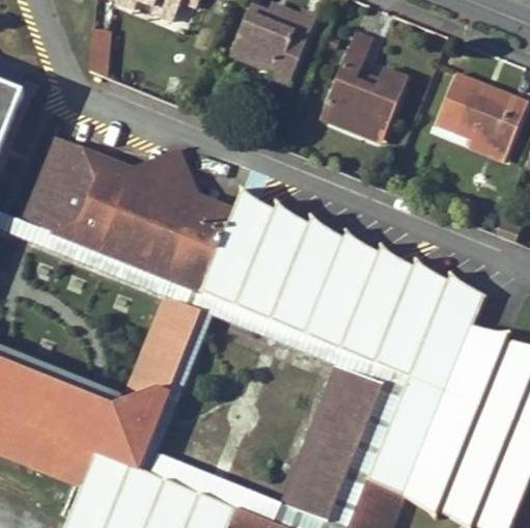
[(118,0),(134,6),(136,0),(141,0),(155,6),(152,11),(171,18),(178,0),(185,0),(196,4),(197,0),(118,0)]
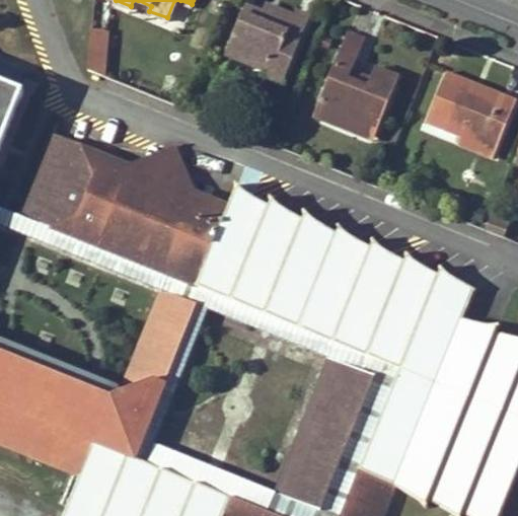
[(269,4),(265,13),(260,26),(271,30),(280,8),(269,4)]
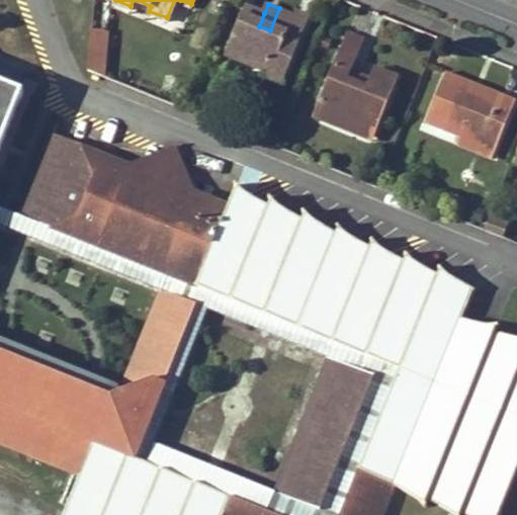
[(265,68),(268,60),(287,68),(309,14),(293,8),(291,13),(279,8),(270,30),(259,26),(264,13),(245,5),(226,52),(265,68)]
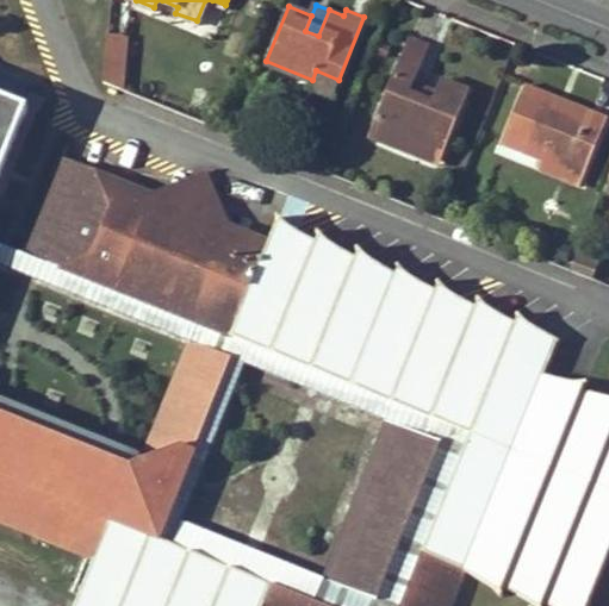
[(106,42),(128,45),(130,26),(107,24),(106,42)]
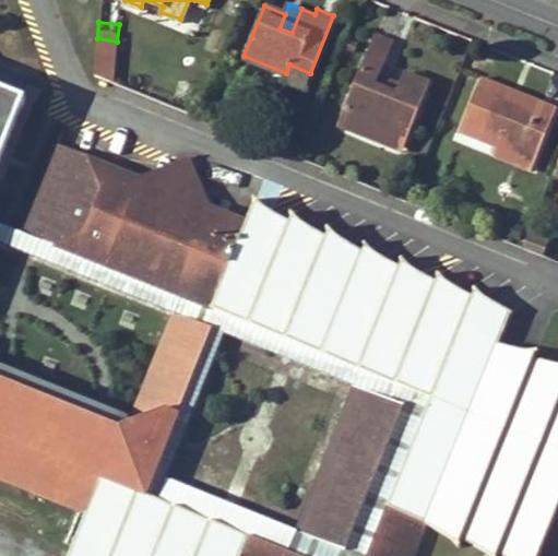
[(354,80),(336,123),(363,133),(368,120),(408,135),(429,82),(405,72),(401,83),(398,92),(375,83),(378,75),(392,40),(374,33),(354,80)]
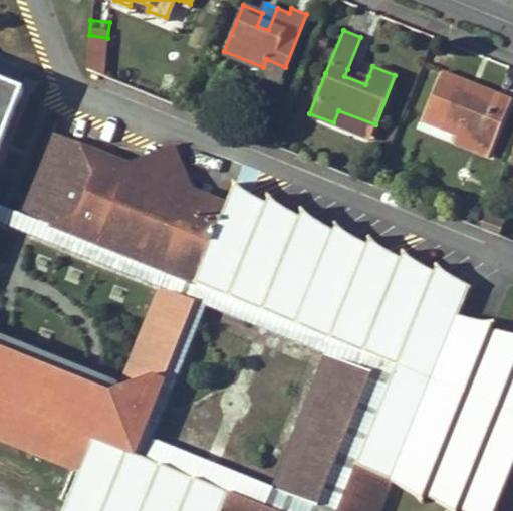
[(104,66),(107,38),(89,35),(87,60),(104,66)]
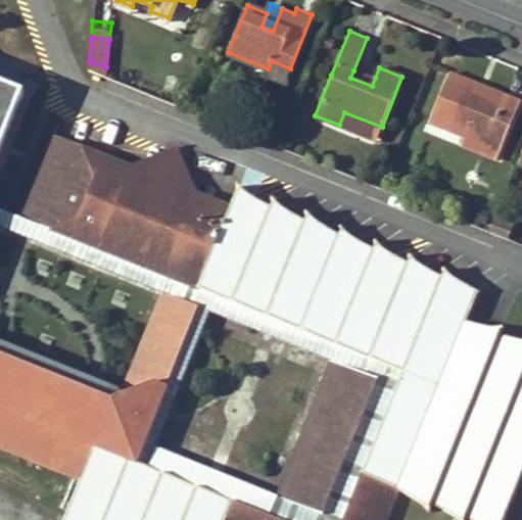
[(290,68),(271,60),(268,68),(266,74),(285,82),(290,68)]
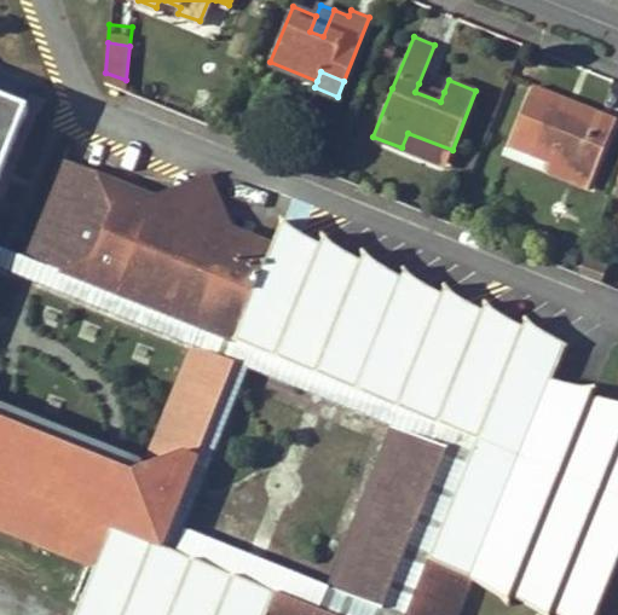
[(533,82),(531,92),(572,109),(576,100),(533,82)]
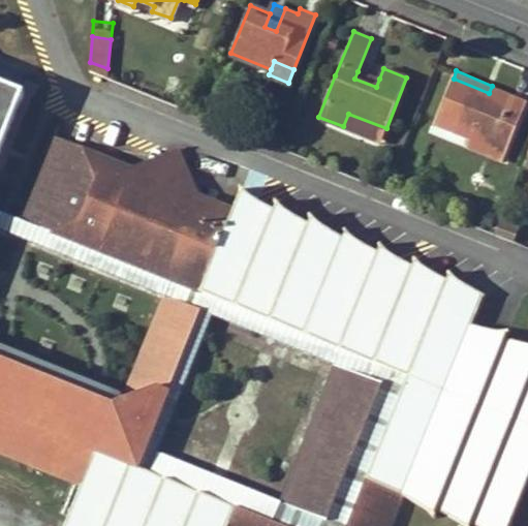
[(376,87),(379,79),(358,71),(354,79),(376,87)]
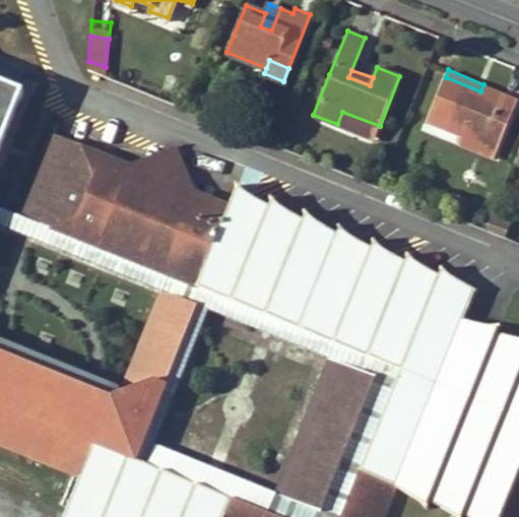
[(0,122),(18,79),(0,71),(0,436),(80,475),(62,516),(382,516),(394,489),(404,494),(415,501),(427,509),(429,508),(427,505),(429,503),(450,515),(452,516),(502,516),(518,475),(518,336),(500,330),(499,329),(500,326),(499,324),(483,324),(464,316),(475,288),(450,274),(442,266),(439,267),(441,270),(439,271),(416,260),(408,253),(405,253),(407,257),(405,257),(387,250),(381,245),(375,239),(372,240),(375,244),(371,245),(349,234),(339,224),(337,227),(340,229),(338,232),(319,221),(307,211),(303,211),(306,216),(303,217),(284,208),(272,196),(270,197),(271,202),(269,202),(245,191),(238,183),(234,184),(237,188),(231,202),(194,188),(133,164),(52,131),(18,213),(0,205),(0,122)]
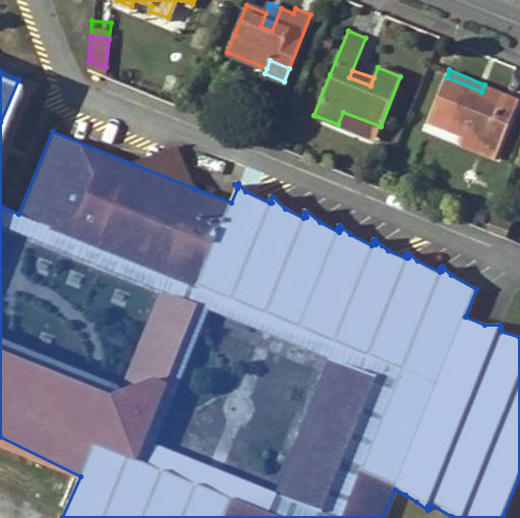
[(519,99),(484,84),(481,92),(447,77),(428,120),(464,134),(499,149),(519,99)]
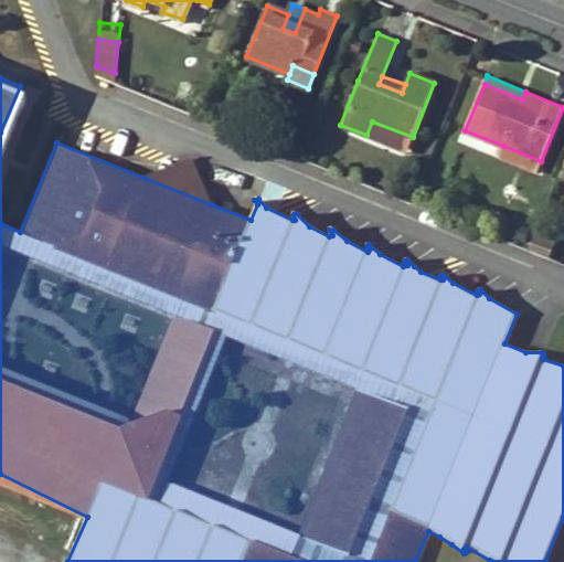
[(413,137),(372,122),(366,135),(406,151),(413,137)]
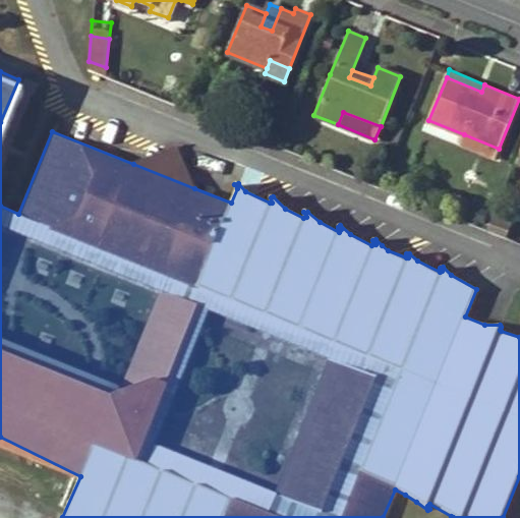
[(499,149),(464,134),(462,140),(496,155),(499,149)]
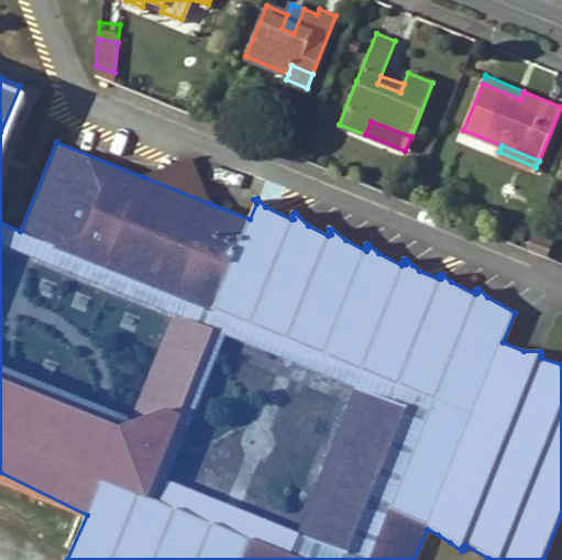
[(144,177),(210,204),(194,162),(190,154),(144,177)]
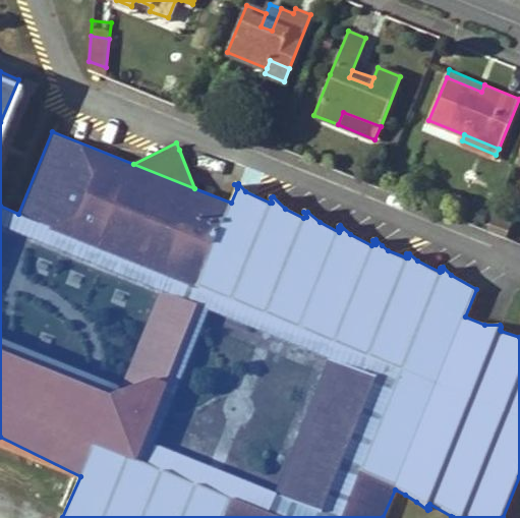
All buildings are outlined.
